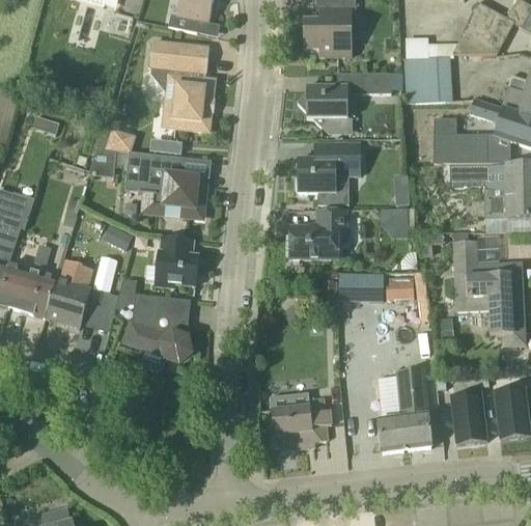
[(178,0),(176,14),(170,12),(168,25),(196,31),(199,19),(208,21),(213,0),(178,0)]
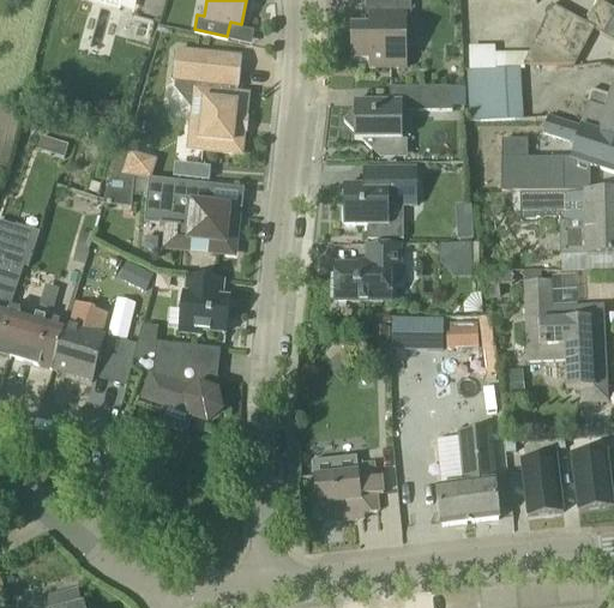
[(368,64),(392,64),(407,64),(405,11),(410,11),(410,0),(365,0),(365,11),(368,11),(368,23),(350,23),(351,55),(368,55),(368,64)]
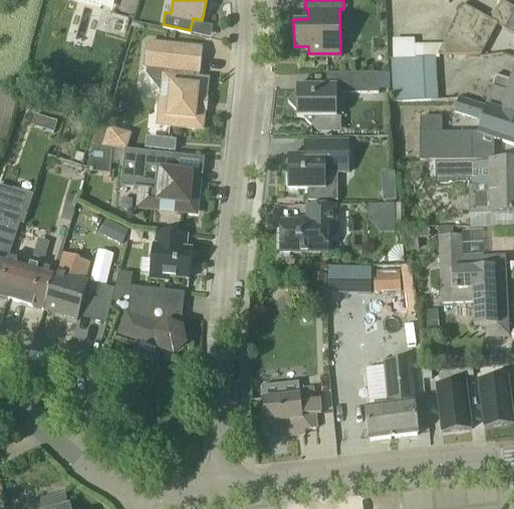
[(497,21),(513,30),(513,2),(509,0),(500,0),(491,15),(464,0),(461,0),(439,40),(439,49),(481,50),(497,21)]
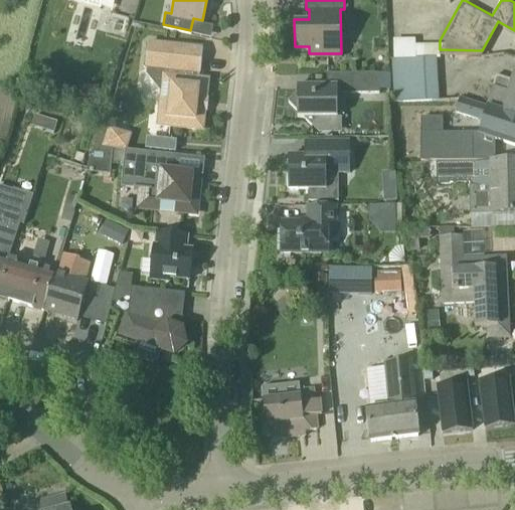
[(161,89),(161,96),(158,122),(194,125),(203,118),(204,109),(206,109),(208,95),(205,94),(206,85),(199,75),(196,75),(196,69),(199,69),(202,45),(148,39),(145,64),(148,65),(147,70),(161,89)]
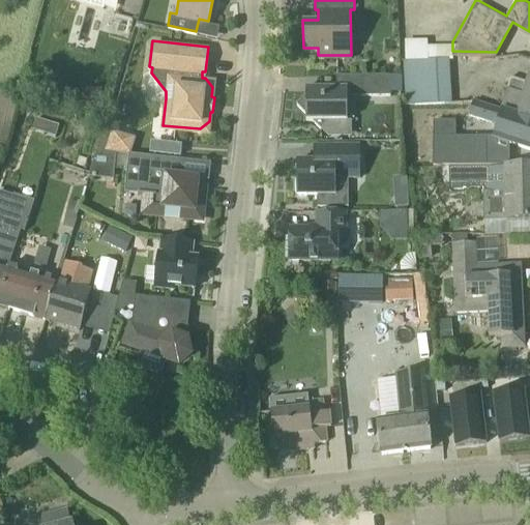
[(447,56),(405,57),(405,101),(417,100),(449,99),(447,56)]
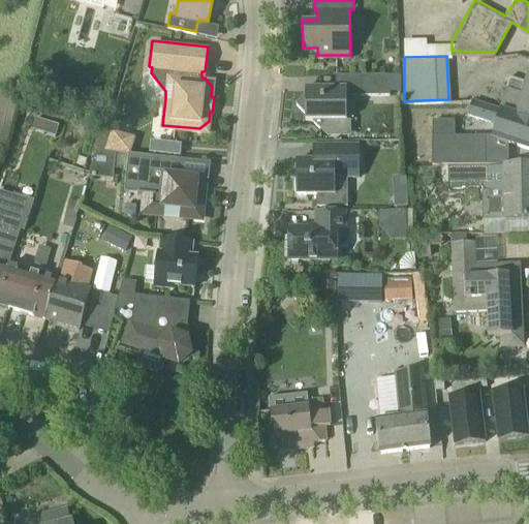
[(472,98),(468,111),(496,119),(492,132),(492,133),(528,146),(528,67),(526,79),(509,73),(505,85),(506,86),(500,106),(472,98)]
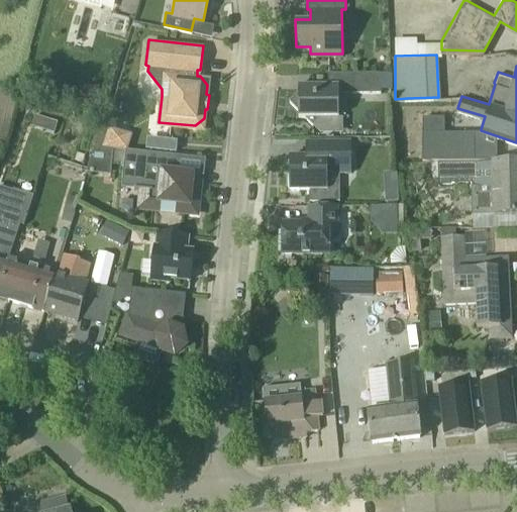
[(381,70),(352,70),(352,90),(381,90),(381,70)]
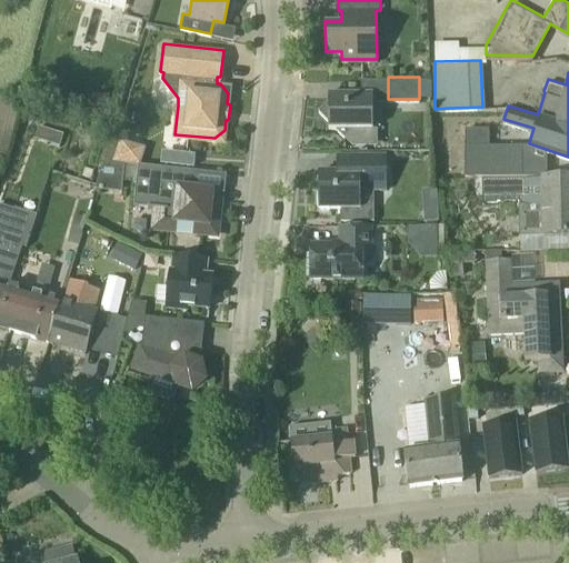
[(372,103),(372,90),(328,90),(328,99),(318,109),(328,119),(328,126),(335,126),(343,134),(352,126),(372,126),(372,103)]
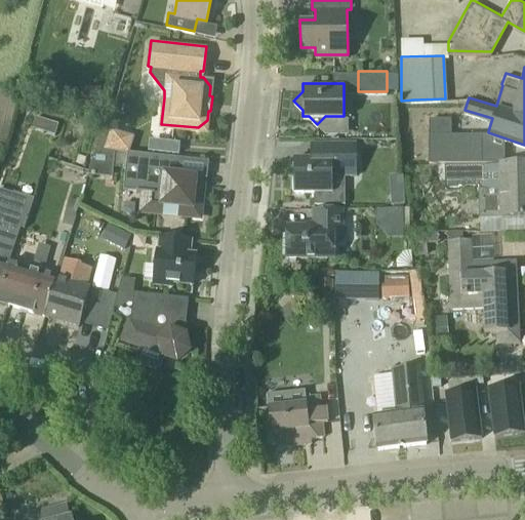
[(91,158),(113,160),(115,147),(127,149),(131,134),(102,125),(91,158)]
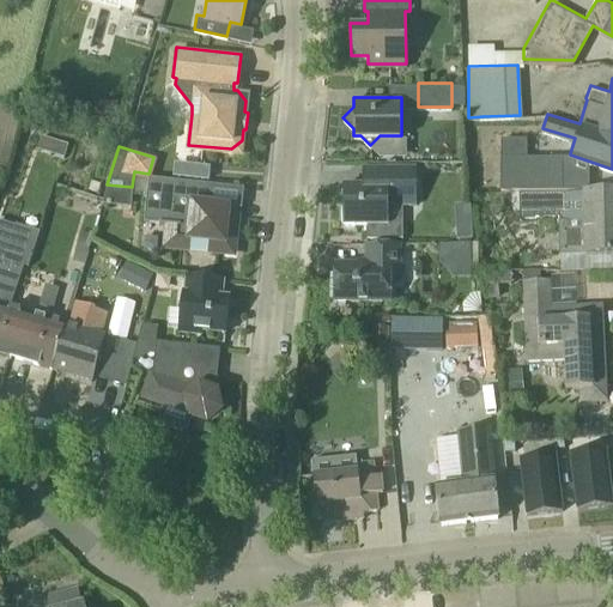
[(566,152),(507,153),(508,187),(568,186),(566,152)]
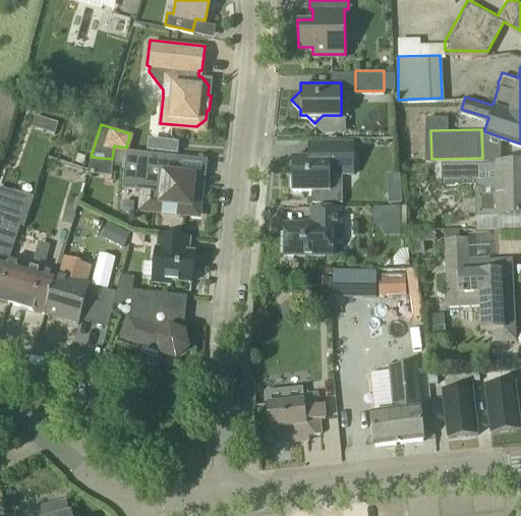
[(353,139),(349,139),(307,139),(307,155),(291,155),(291,188),(311,187),(311,199),(330,199),(330,171),(353,171),(353,139)]
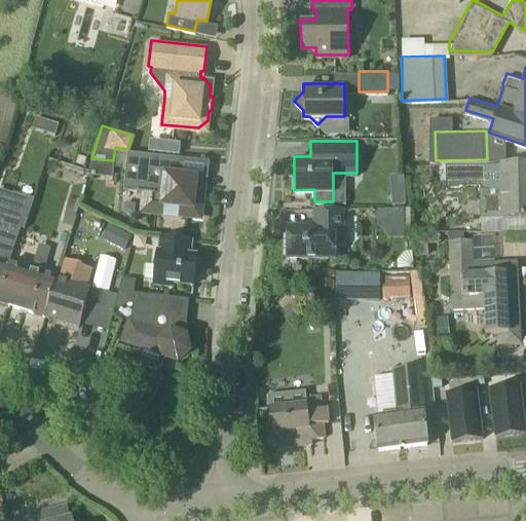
[(178,212),(179,212),(199,214),(200,200),(201,200),(203,183),(194,182),(195,175),(178,174),(180,155),(127,149),(123,187),(136,188),(136,189),(144,190),(142,208),(162,210),(163,201),(179,203),(178,212)]
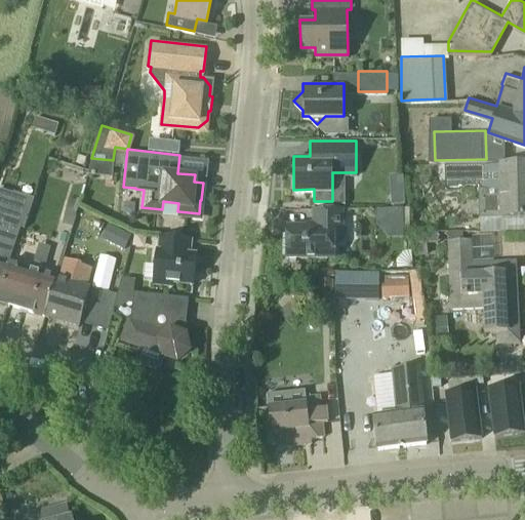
[(113,160),(91,158),(88,169),(112,172),(113,160)]
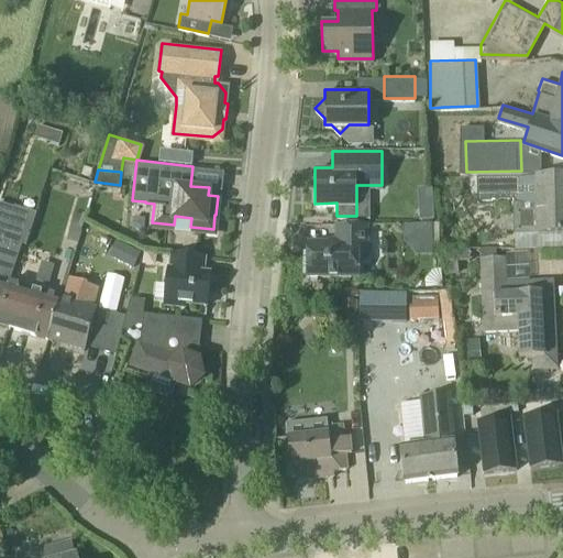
[(562,171),(541,172),(477,173),(477,196),(515,195),(515,231),(562,229),(562,171)]
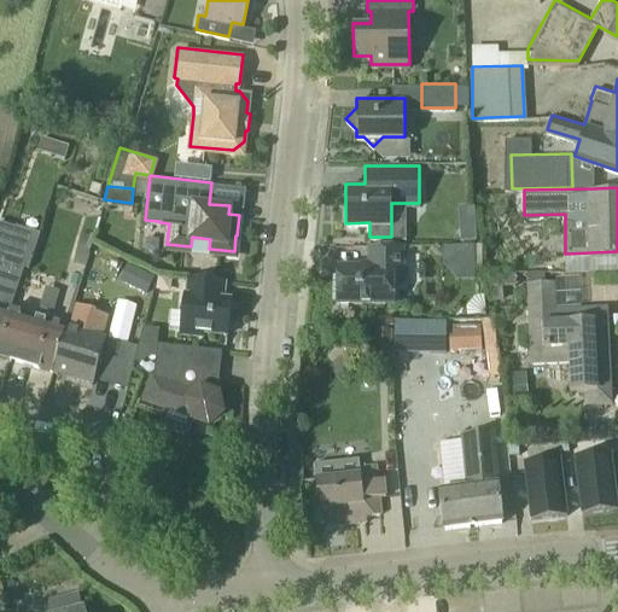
[(0,351),(11,355),(24,309),(10,304),(23,263),(28,266),(40,231),(16,222),(15,223),(0,219),(0,351)]
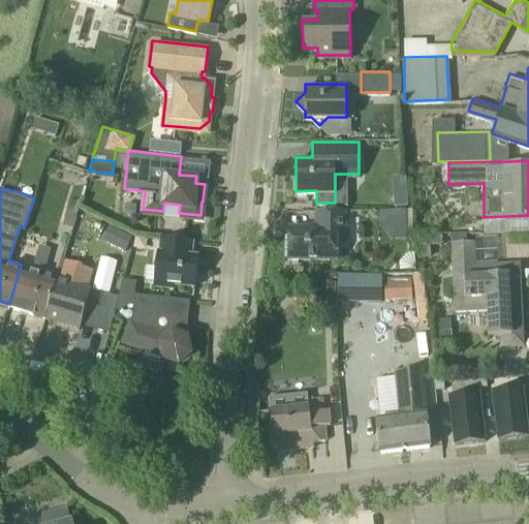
[(406,236),(406,208),(379,207),(379,221),(392,236),(406,236)]
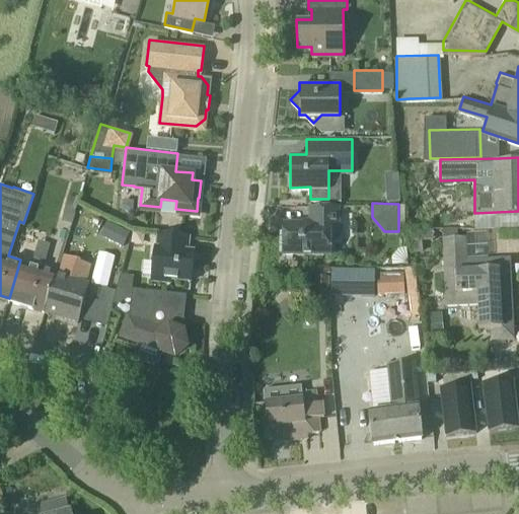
[(339,205),(309,205),(309,220),(283,220),(283,252),(330,252),(330,229),(339,229),(339,205)]
